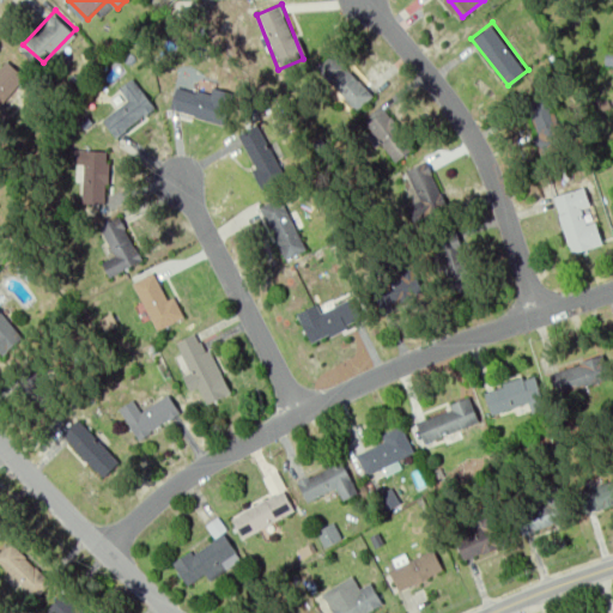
[(313,71),(356,111),(374,92),(331,52),(313,71)]
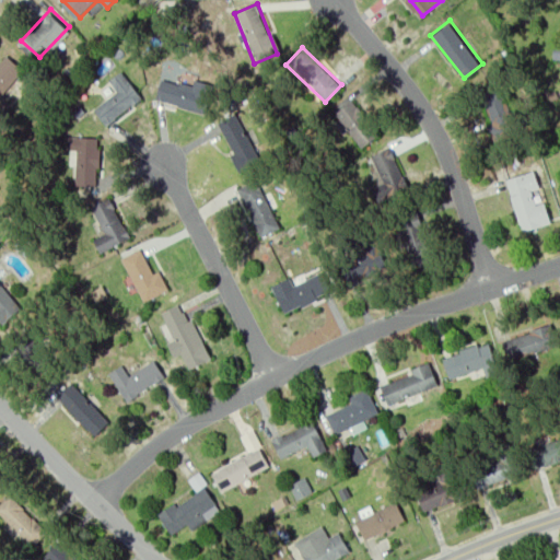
[(0,96),(25,71),(7,54),(0,60),(0,96)]
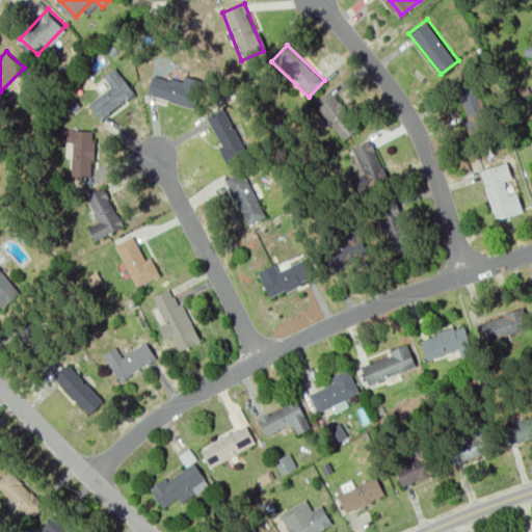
[(101,114),(133,92),(115,67),(104,75),(112,88),(92,102),(101,114)]
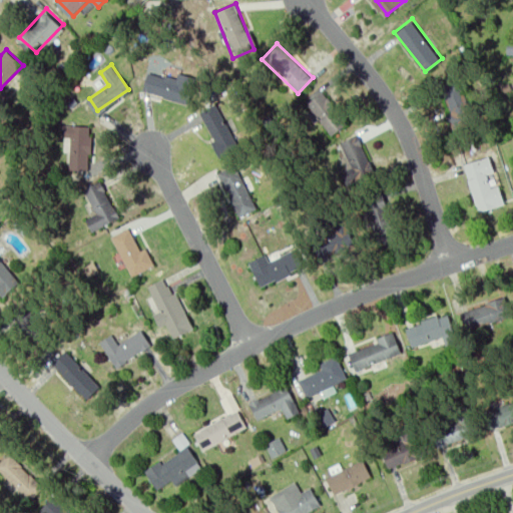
[(147,89),(185,99),(191,77),(153,67),(147,89)]
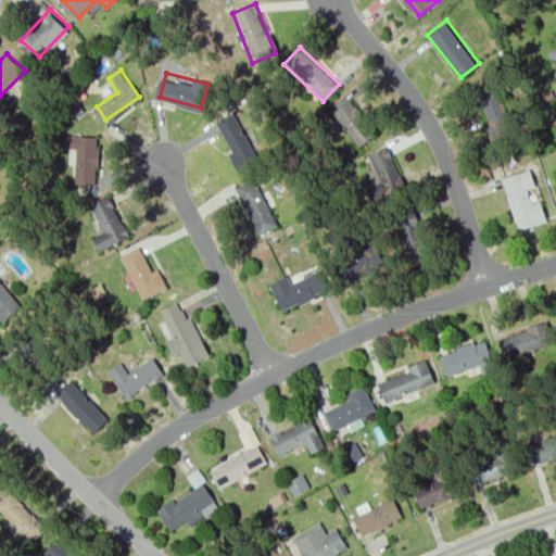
[(476,95),(500,143),(521,133),(497,84),(476,95)]
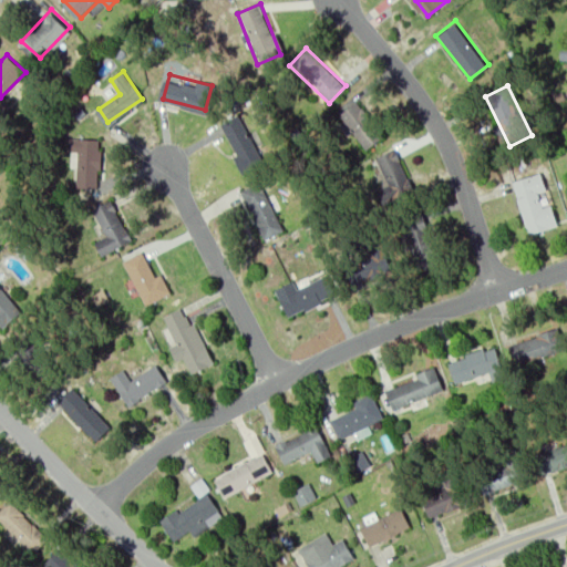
[(340,115),(368,150),(388,133),(360,100),(340,115)]
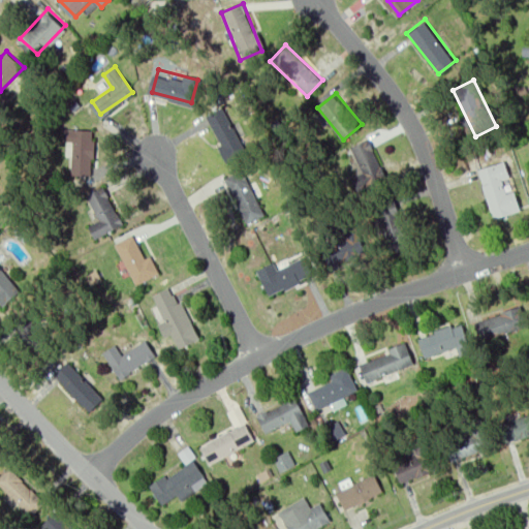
[(205,120),(230,163),(251,152),(224,107),(205,120)]
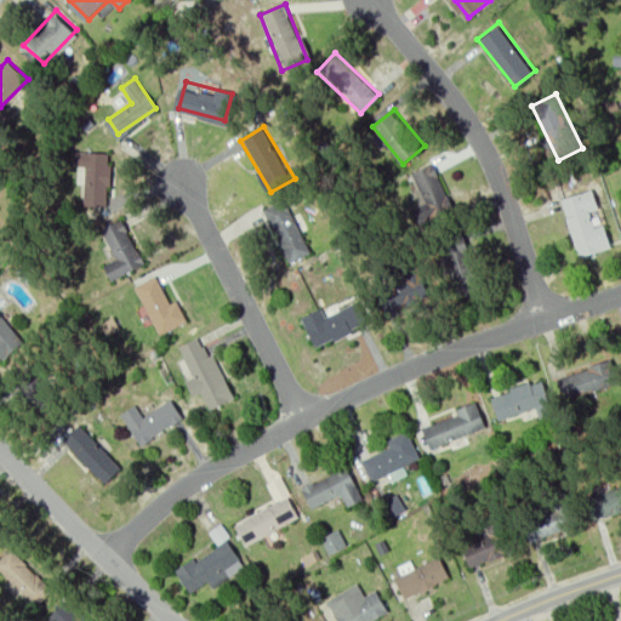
[(109,203),(112,153),(74,151),(73,169),(89,170),(87,203),(109,203)]
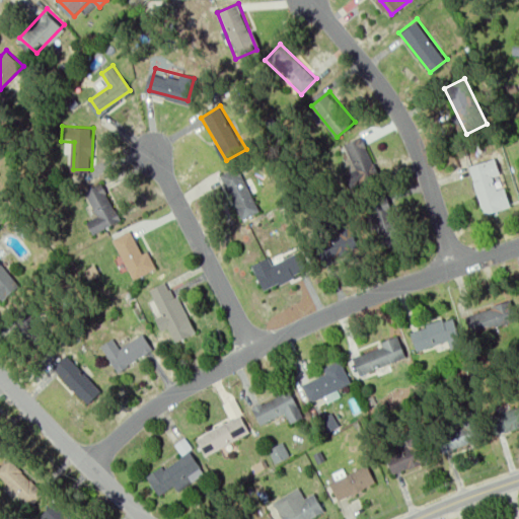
[(351,189),(378,175),(359,137),(344,144),(356,167),(344,173),(351,189)]
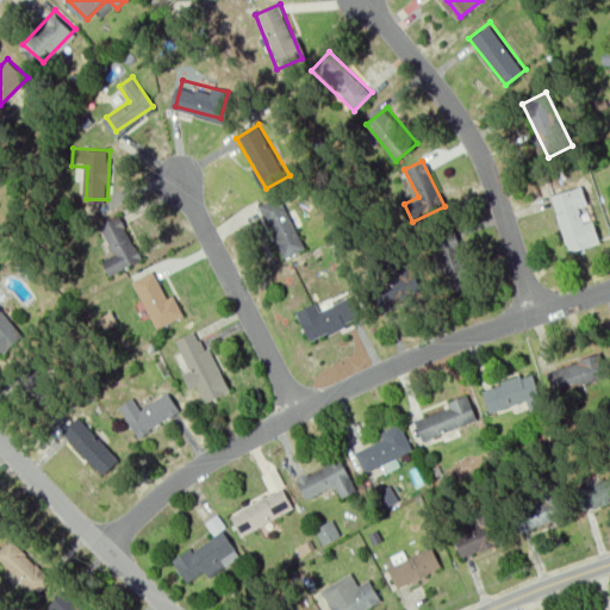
[(553,194),(568,251),(593,244),(578,187),(553,194)]
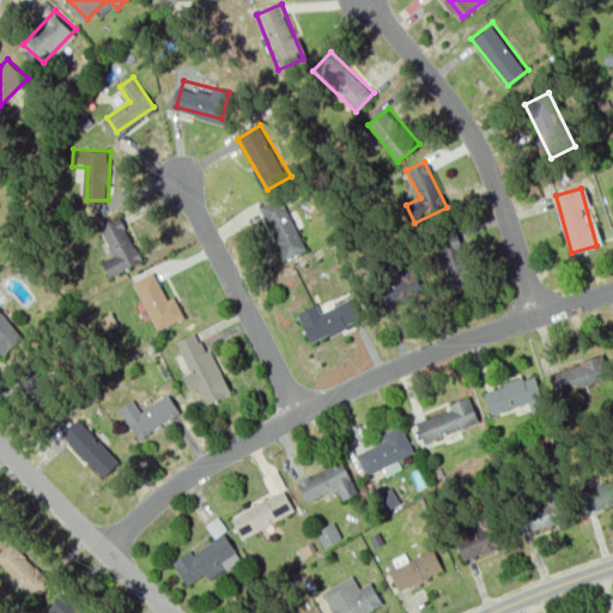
[(256,210),(286,261),(309,247),(279,196),(256,210)]
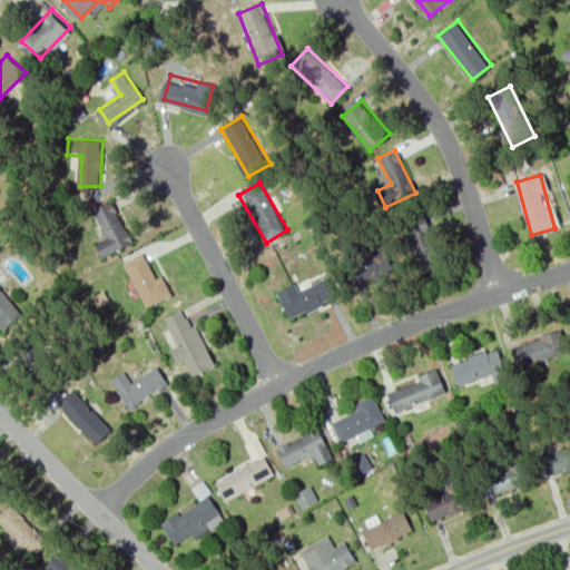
[(111,199),(133,241),(102,257),(95,243),(108,236),(94,209),(111,199)]
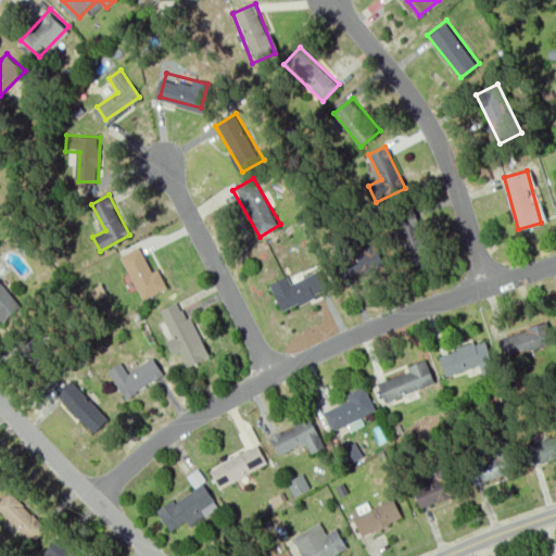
[(401,226),(416,266),(439,257),(425,218),(401,226)]
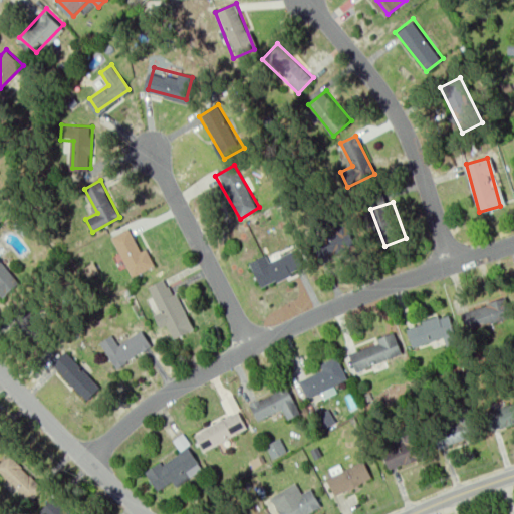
[(110,235),(132,275),(155,264),(146,248),(139,252),(125,227),(110,235)]
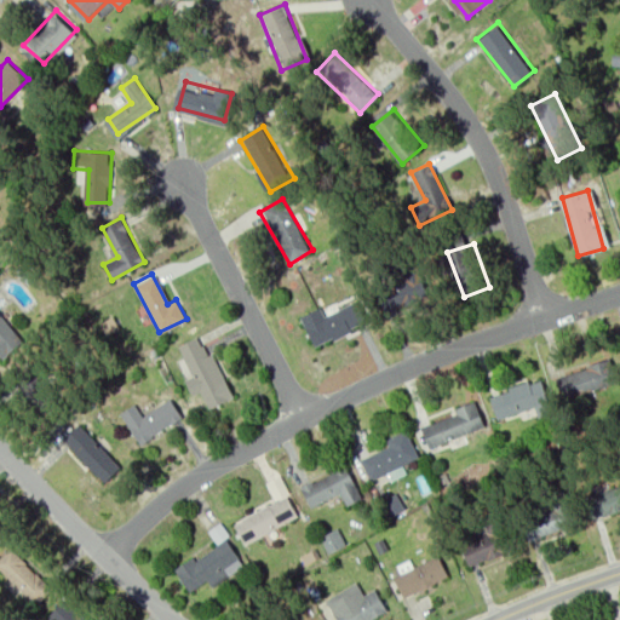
[(415,279),(425,296),(390,316),(380,300),(415,279)]
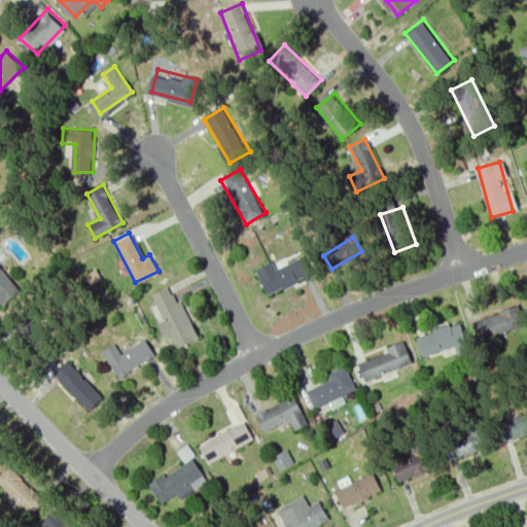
[(255,269),(269,295),(313,274),(305,256),(276,270),(272,261),(255,269)]
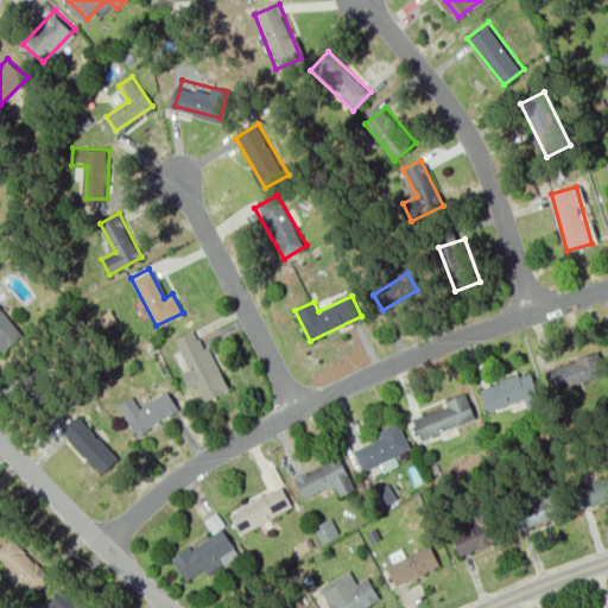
[(0,343),(7,352),(27,334),(0,303),(0,343)]
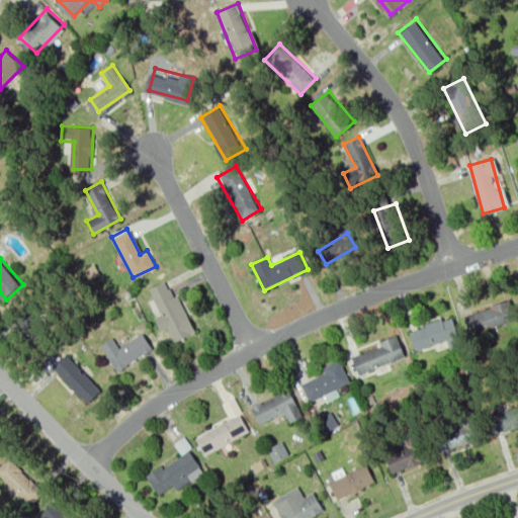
[(150,292),(178,342),(196,332),(168,281),(150,292)]
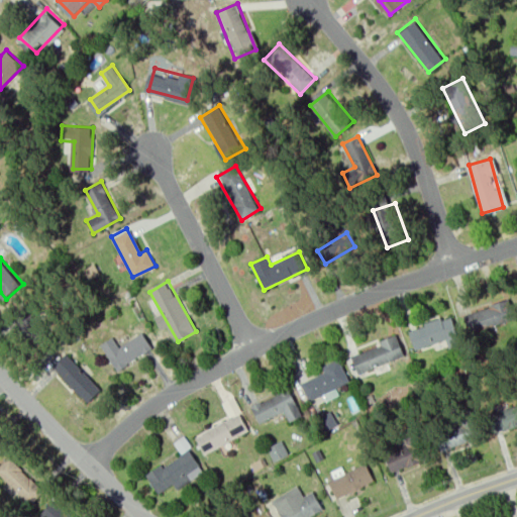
[(474,328),(511,317),(505,298),(468,310),(474,328)]
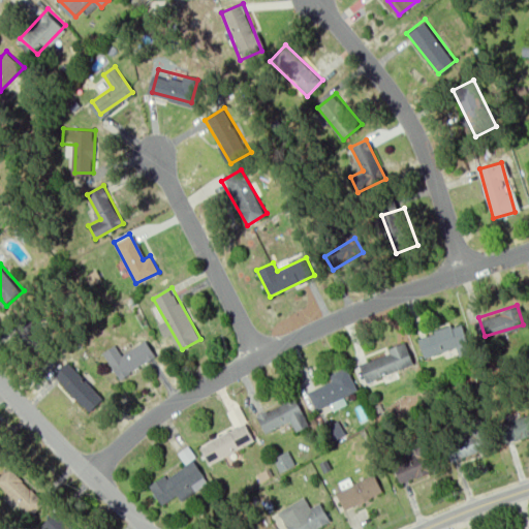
[(428,353),(466,341),(460,322),(423,335),(428,353)]
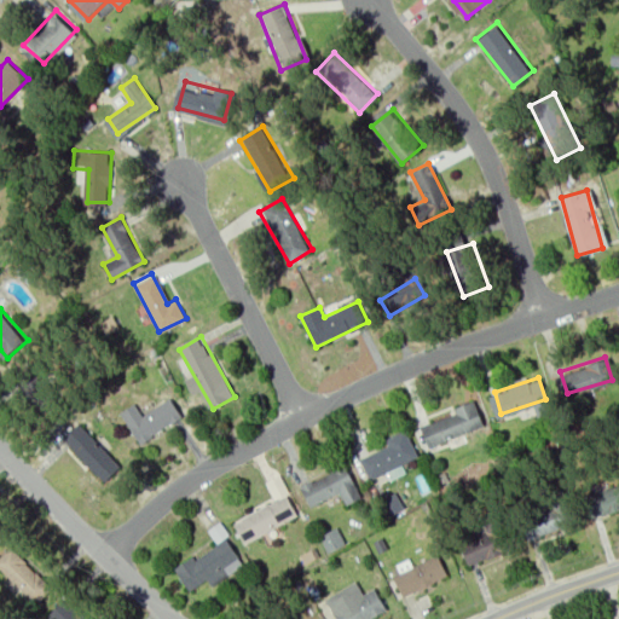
[(184,415),(143,445),(121,415),(136,404),(145,416),(172,398),(184,415)]
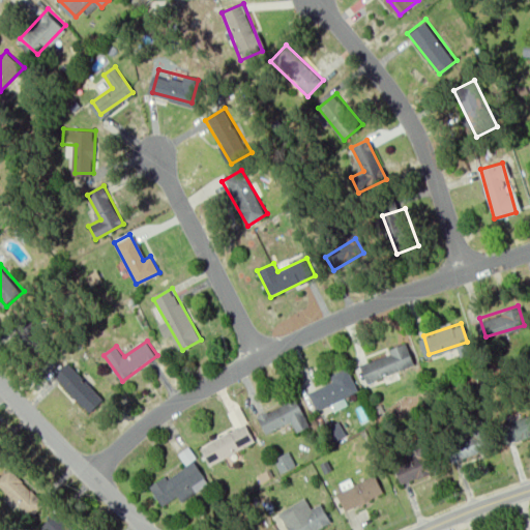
[(367,383),(415,361),(407,342),(359,363),(367,383)]
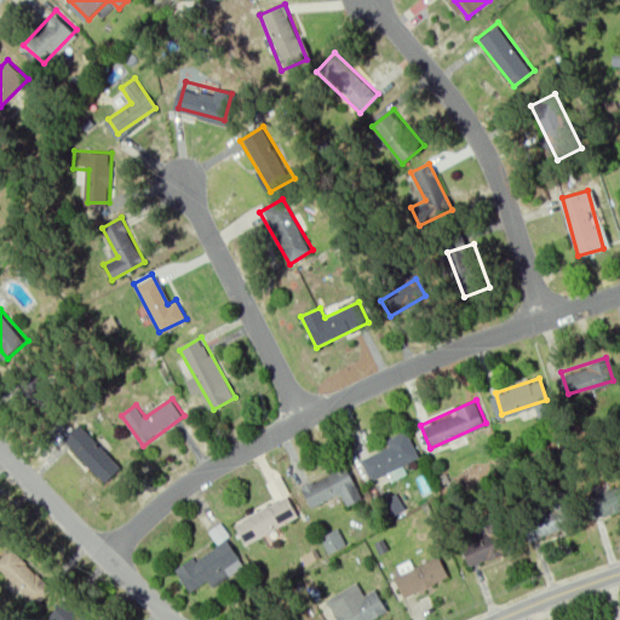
[(59,445),(103,487),(121,466),(78,425),(59,445)]
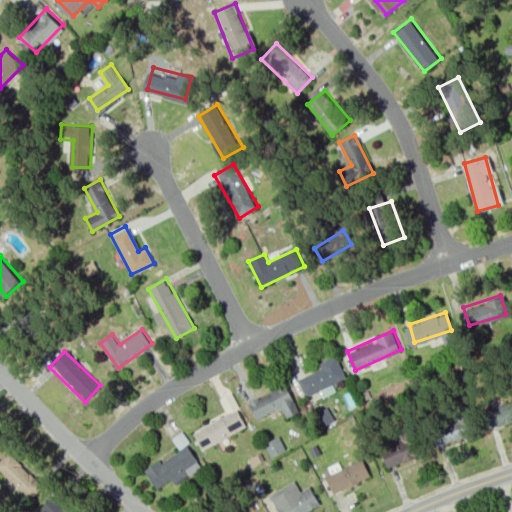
[(307,393),(340,374),(331,358),(297,376),(307,393)]
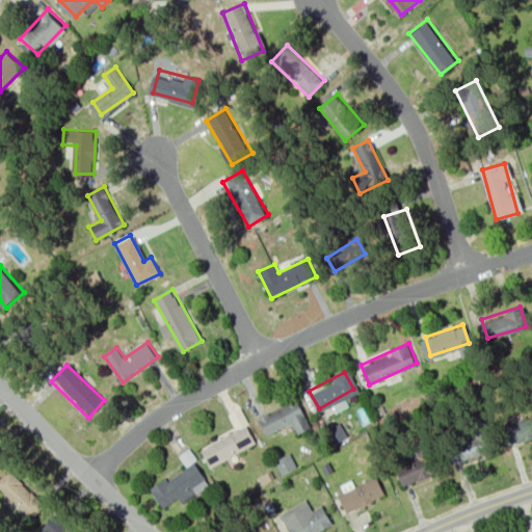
[(260,419),(299,399),(313,426),(299,433),(294,423),(268,435),(260,419)]
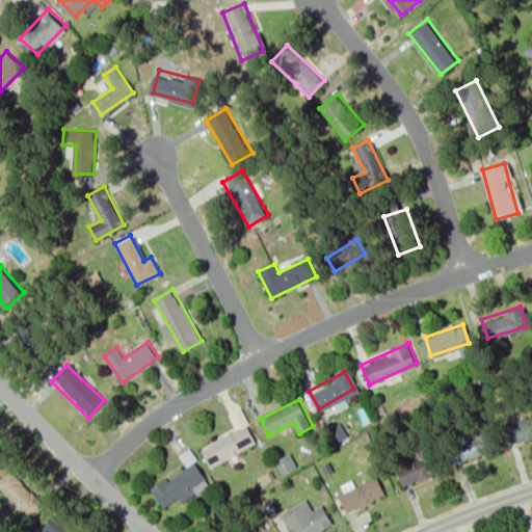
[(508,443),(531,435),(531,414),(503,424),(508,443)]
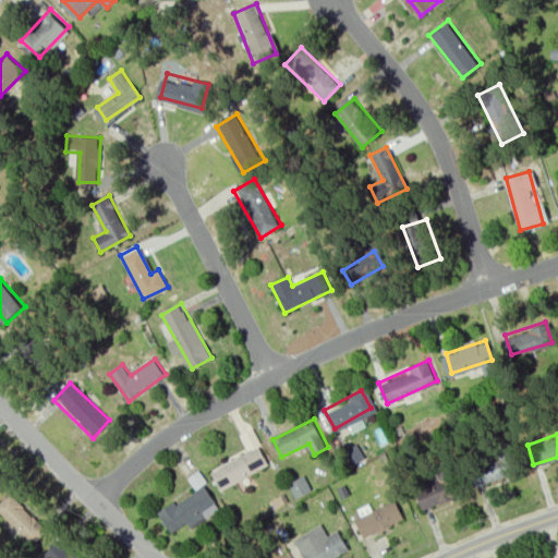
[(220,490),(269,464),(258,445),(209,470),(220,490)]
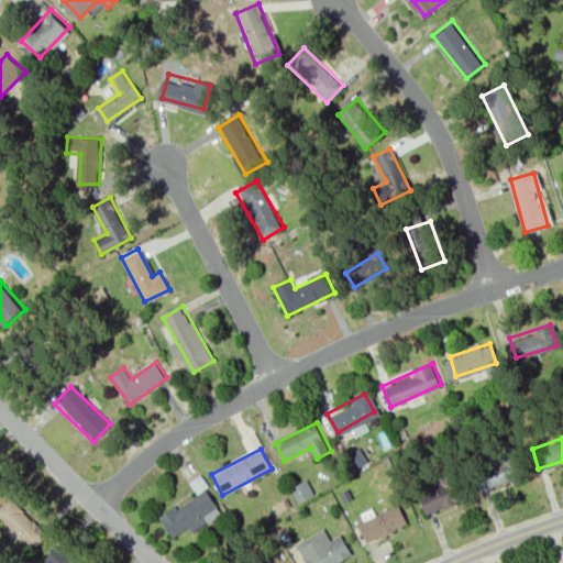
[(482,489),(522,476),(516,456),(476,470),(482,489)]
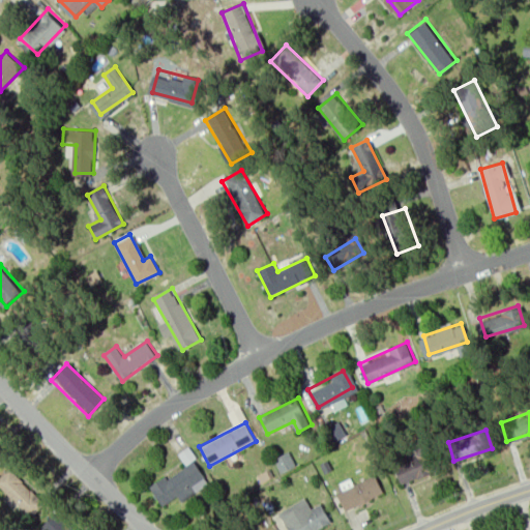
[(296,465),(289,450),(273,459),(281,472),(296,465)]
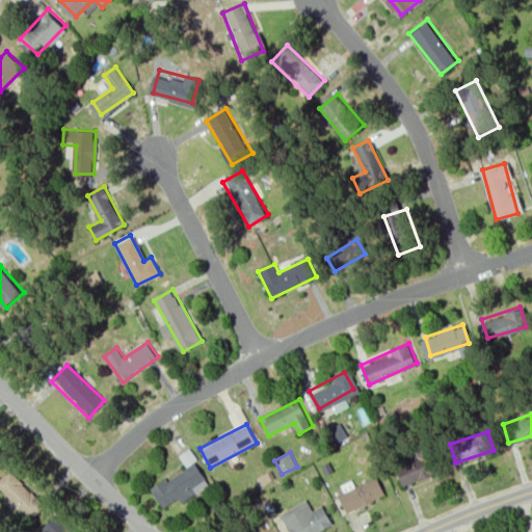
[(402,487),(440,472),(431,454),(395,470),(402,487)]
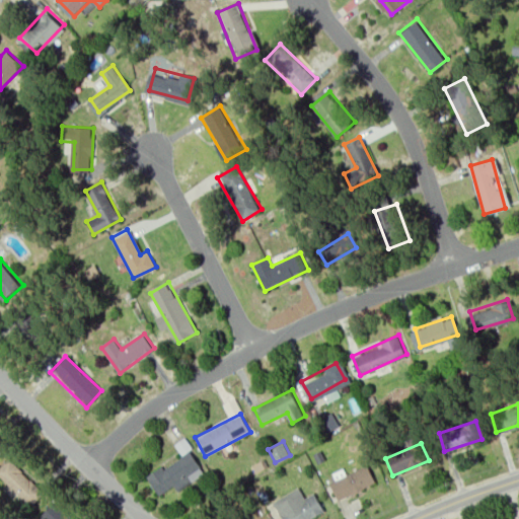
[(158,490),(173,479),(179,490),(194,480),(190,473),(203,465),(192,446),(148,473),(158,490)]
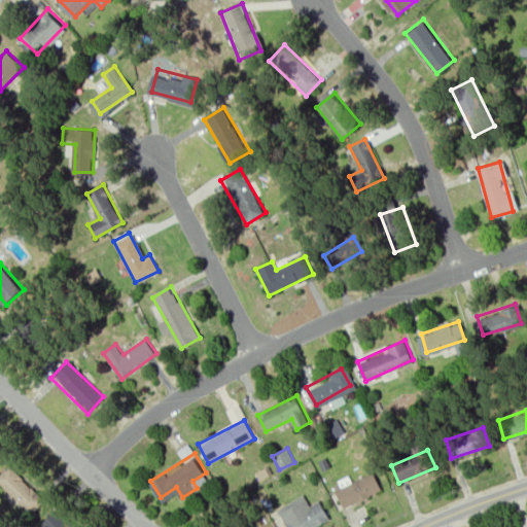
[(40,496),(8,467),(0,476),(0,484),(28,510),(40,496)]
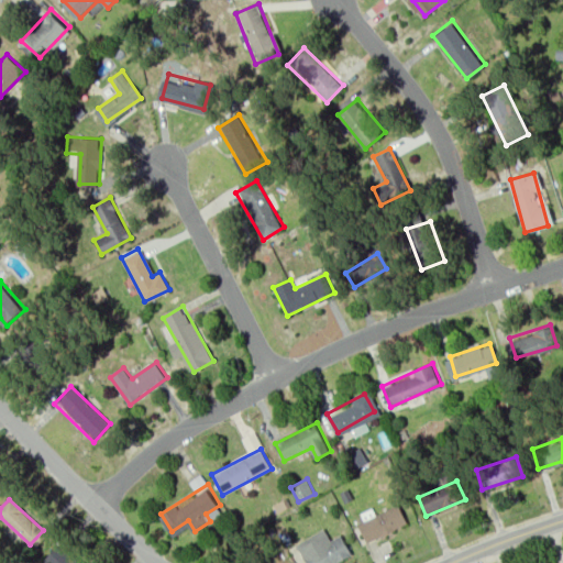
[(367,542),(405,523),(396,505),(357,523),(367,542)]
